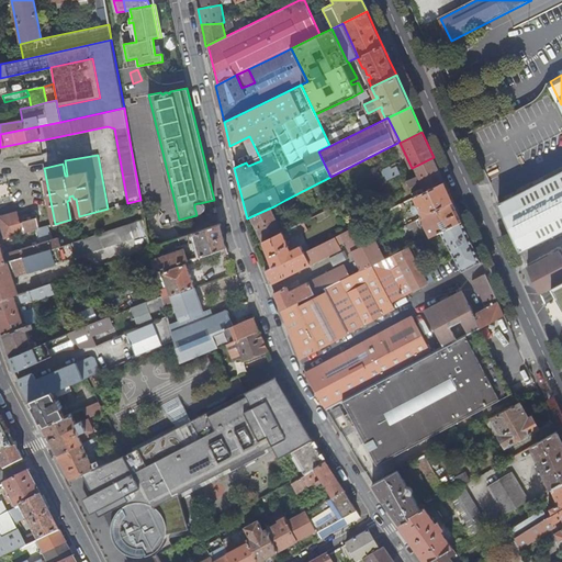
[(259,156),(246,163),(248,166),(261,160),(259,156)]
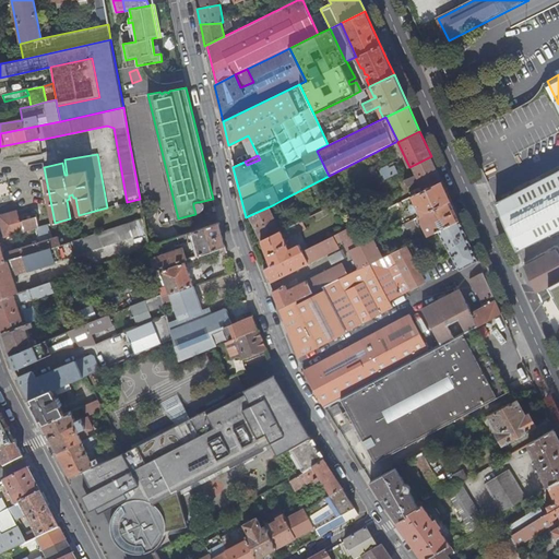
[(442,181),(431,156),(412,166),(416,175),(403,181),(403,183),(406,182),(408,187),(419,181),(421,187),(415,190),(417,193),(442,181)]
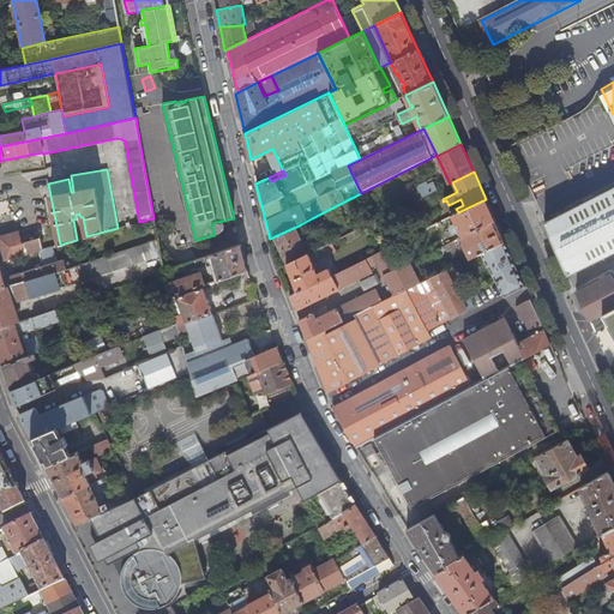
[(417,187),(422,197),(438,190),(434,182),(428,185),(426,182),(417,187)]
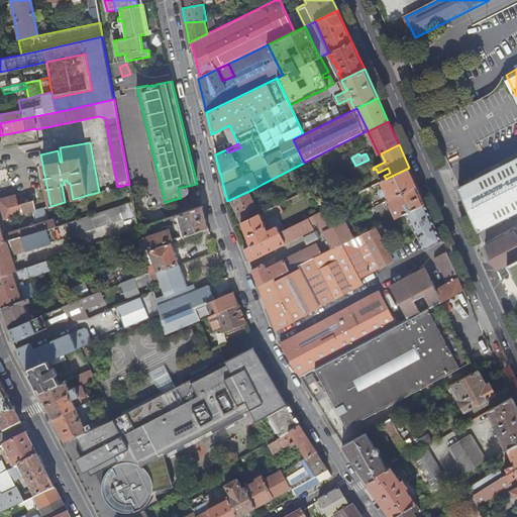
[(516,157),(460,188),(481,232),(516,213),(516,157)]
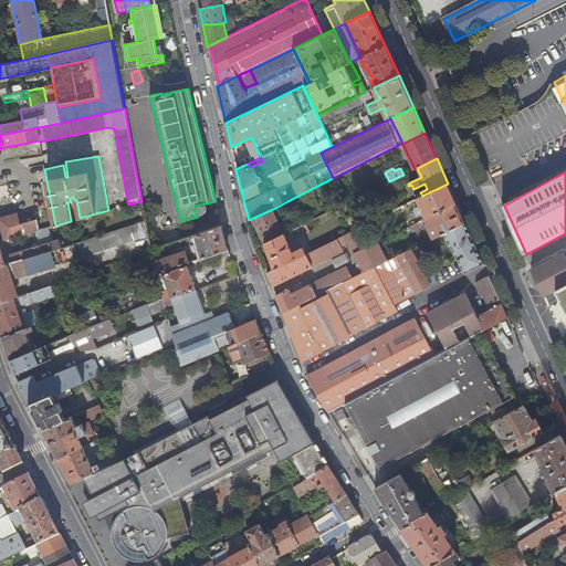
[(457,202),(448,184),(422,196),(418,198),(420,205),(416,207),(415,208),(417,213),(419,213),(423,211),(427,217),(457,202)]
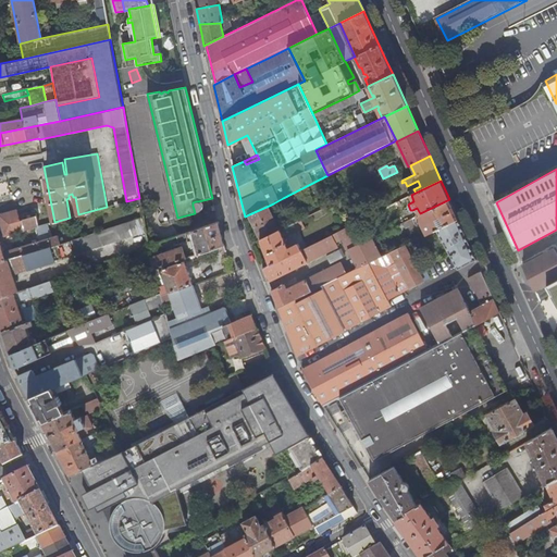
[(0,196),(10,195),(8,183),(0,183),(0,196)]
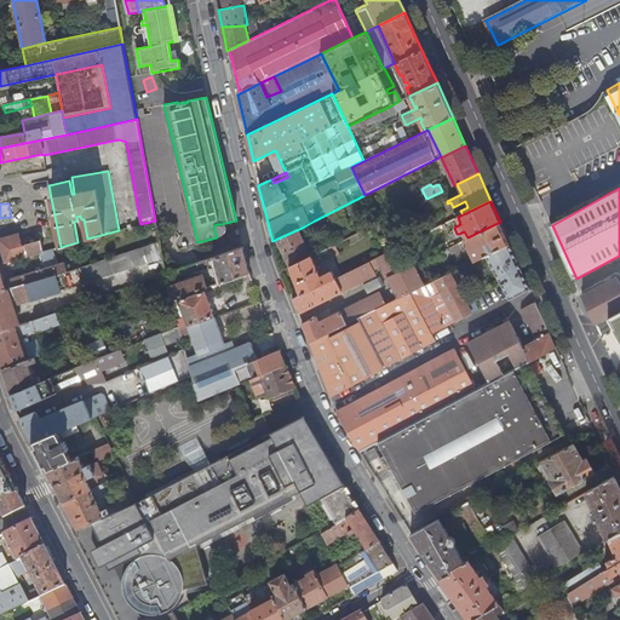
[(475,260),(486,254),(489,253),(484,244),(489,241),(494,251),(510,244),(500,222),(468,237),(464,239),(464,240),(475,260)]
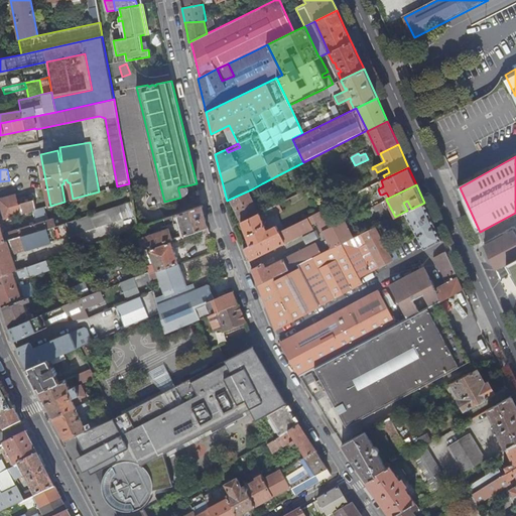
[(178,190),(179,194),(181,196),(184,197),(187,195),(188,192),(187,189),(185,186),(183,186),(181,186),(179,188),(178,190)]
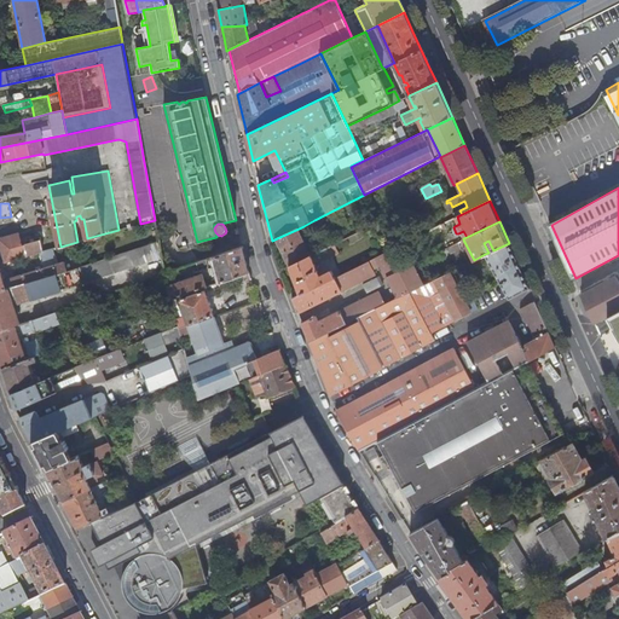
[(299,229),(277,238),(290,267),(312,256),(299,229)]
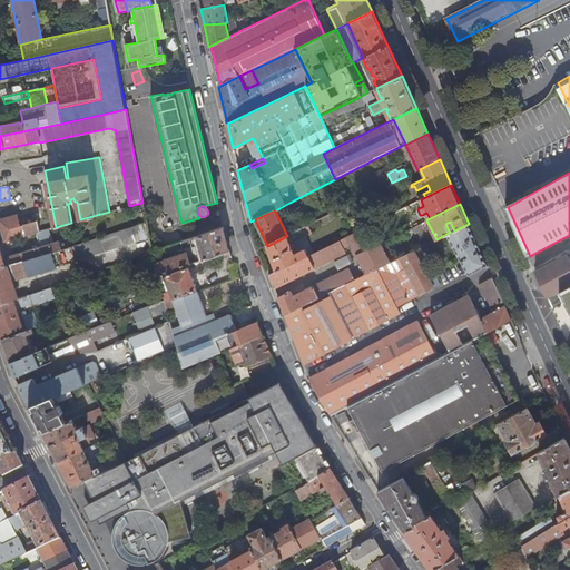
[(0,220),(0,225),(6,242),(40,232),(37,220),(20,225),(17,216),(0,219),(0,220)]
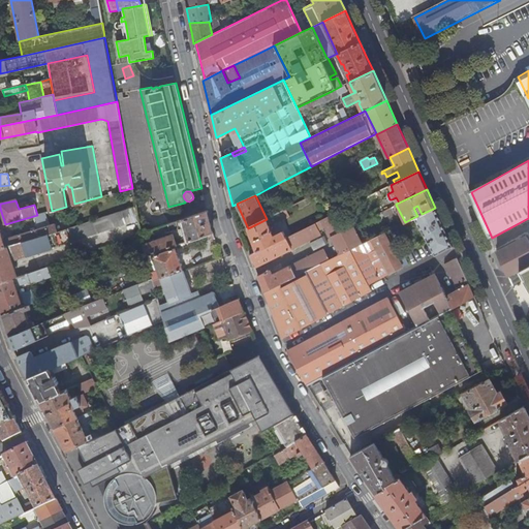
[(0,248),(0,283),(18,277),(10,258),(12,257),(14,260),(73,241),(138,220),(135,206),(57,230),(0,248)]
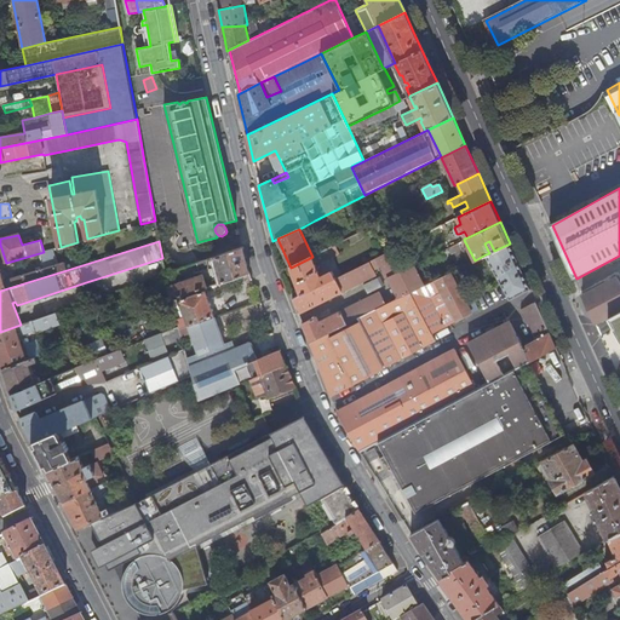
[(510,299),(529,288),(510,244),(494,251),(489,253),(486,254),(510,299)]
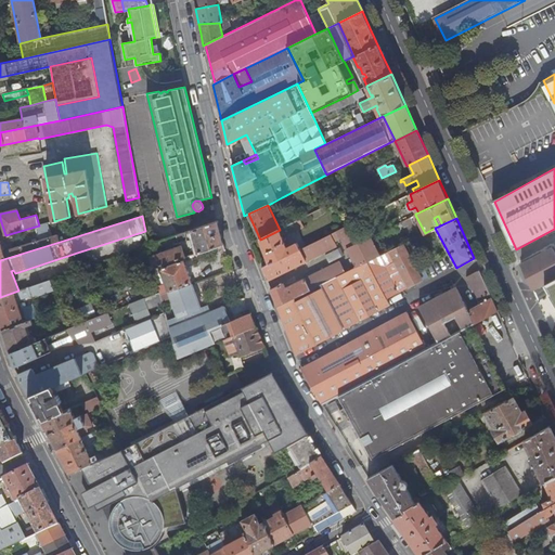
[(305,227),(300,219),(289,224),(294,232),(305,227)]
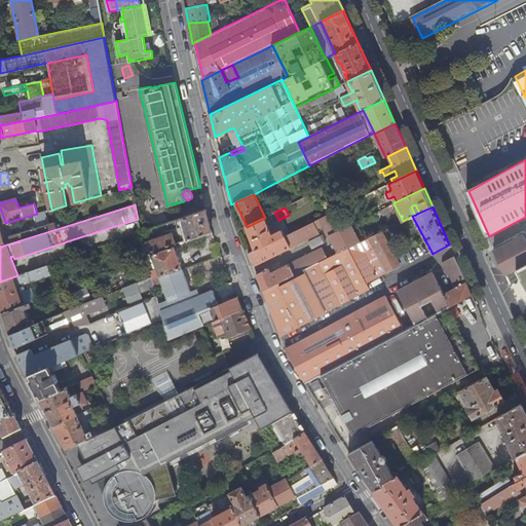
[(212,231),(207,210),(172,221),(174,225),(177,224),(178,228),(184,226),(187,239),(212,231)]
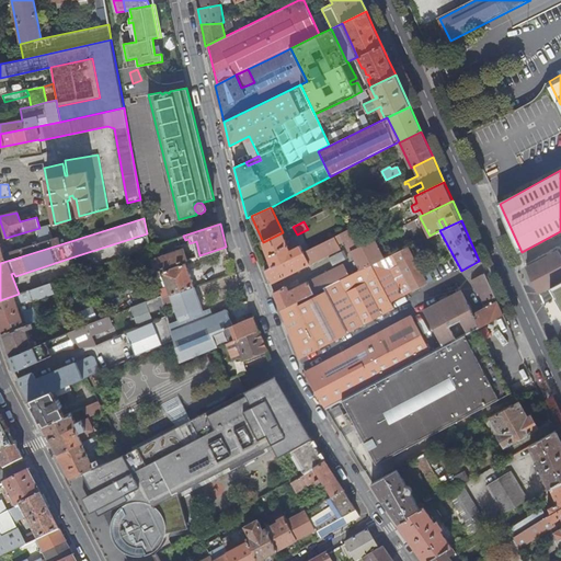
[(273,267),(265,271),(271,283),(275,281),(276,282),(286,277),(286,275),(288,274),(289,275),(295,273),(294,272),(340,249),(338,244),(345,241),(359,271),(384,259),(375,239),(362,245),(353,227),(304,252),(273,267)]
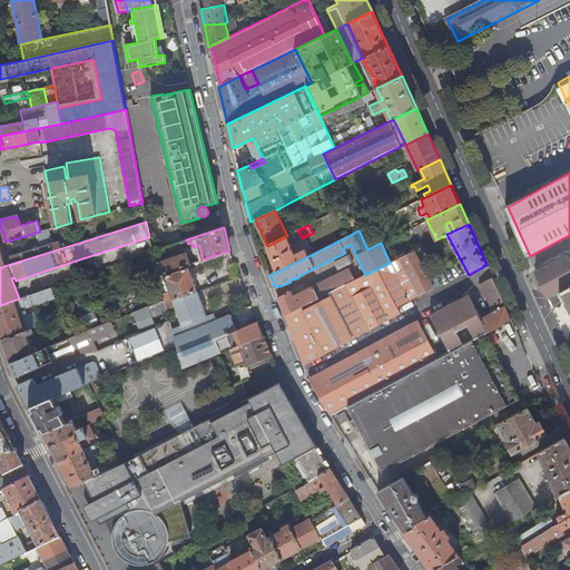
[(287,236),(267,246),(277,272),(308,256),(305,249),(295,255),(287,236)]
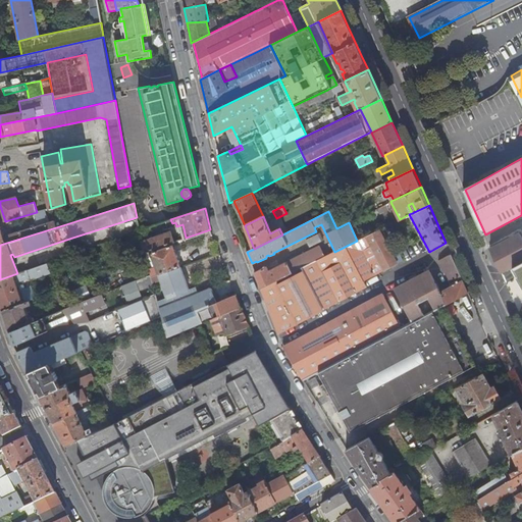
[(0,245),(56,227),(53,220),(18,231),(2,237),(0,229),(0,226),(2,226),(0,222),(0,245)]
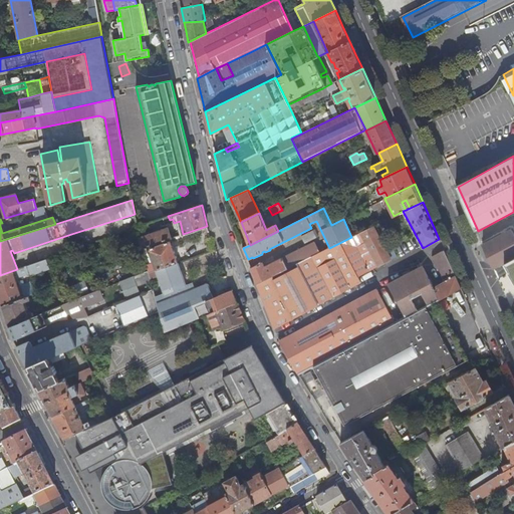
[(147,231),(145,224),(138,227),(140,233),(147,231)]
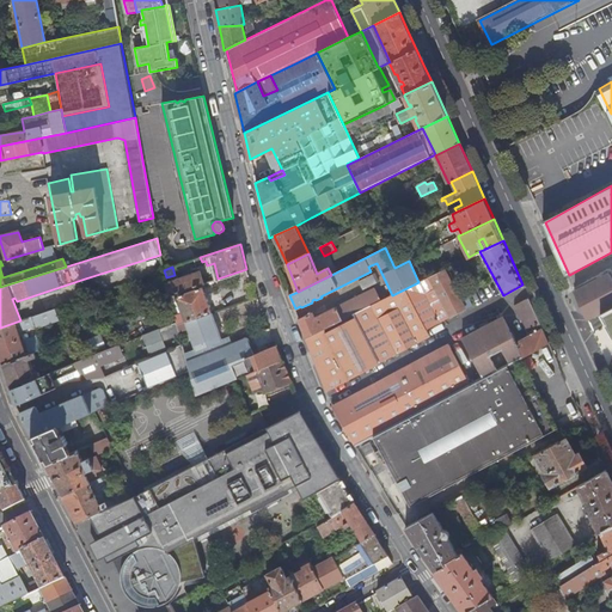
[(456,289),(445,269),(423,280),(418,282),(392,295),(384,299),(354,314),(306,337),(328,391),(430,336),(427,330),(472,305),(461,286),(456,289)]
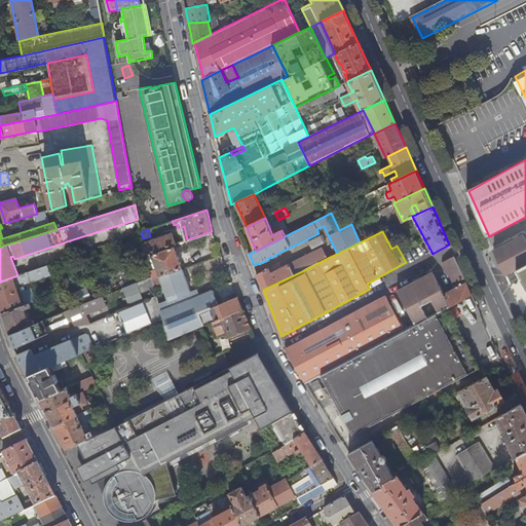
[(146,255),(180,242),(179,239),(173,241),(171,234),(143,243),(146,255)]
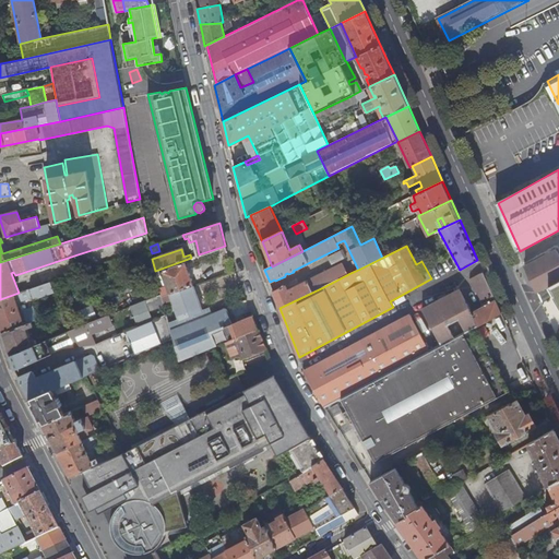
[(526,266),(539,294),(551,287),(558,283),(558,252),(558,250),(526,266)]
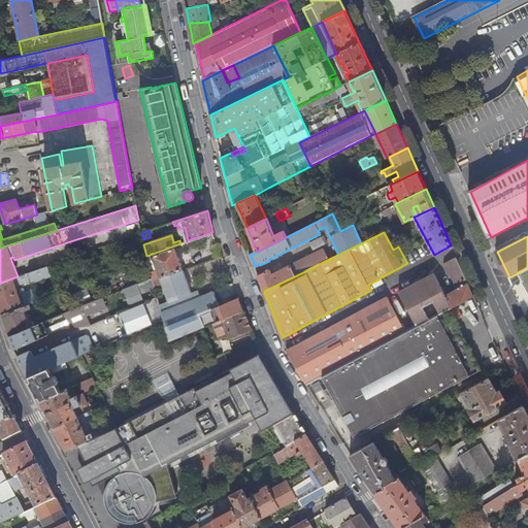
[(314,250),(325,244),(322,237),(309,242),(314,250)]
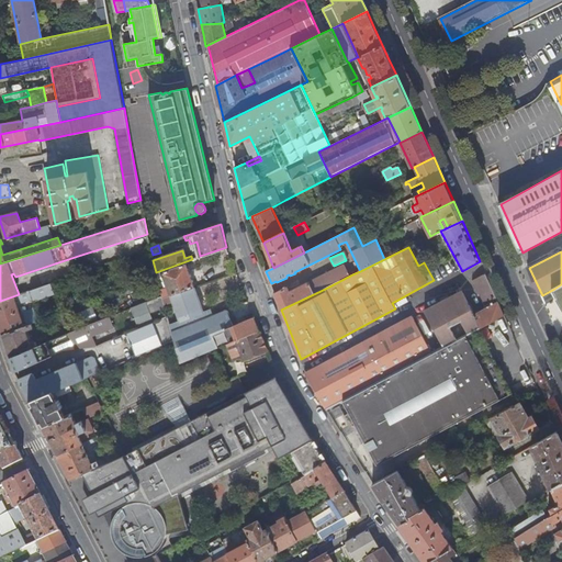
[(169,291),(161,294),(163,299),(194,287),(186,265),(163,272),(169,291)]
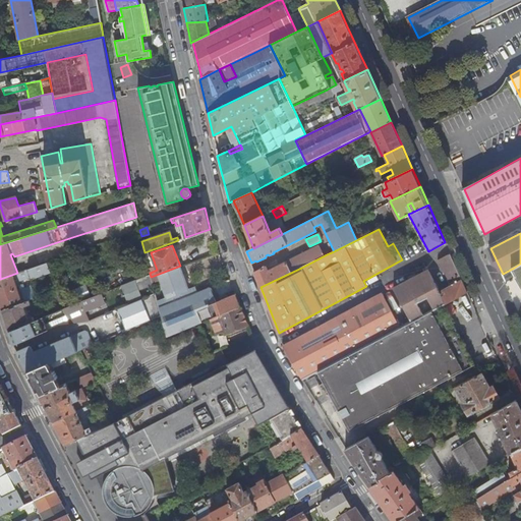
[(296,257),(301,268),(327,254),(323,245),(296,257)]
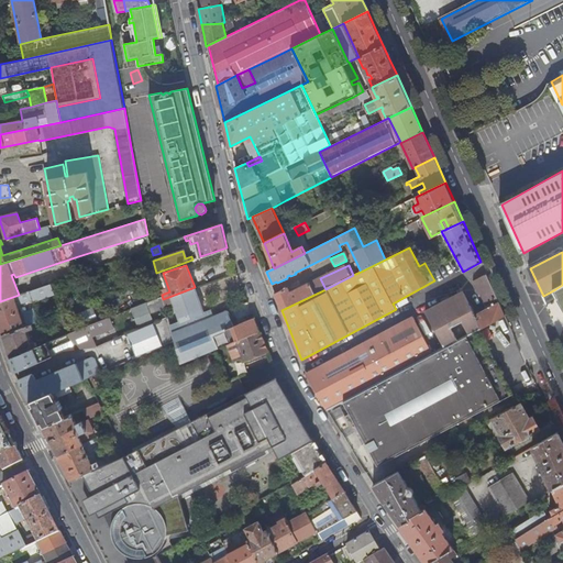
[(430,333),(435,330),(445,348),(465,337),(478,329),(505,316),(486,274),(474,282),(487,308),(475,315),(463,291),(419,315),(430,333)]
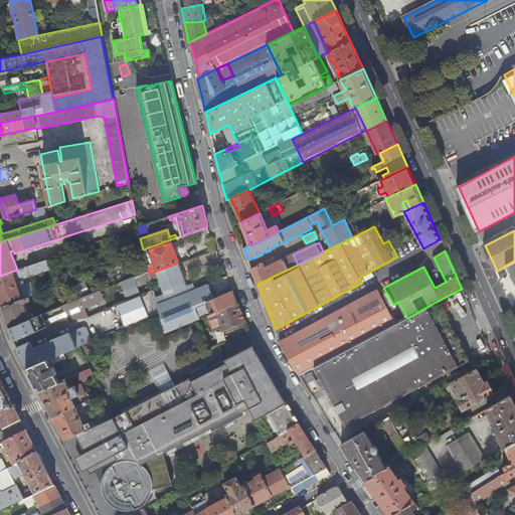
[(251,269),(258,284),(298,265),(293,254),(266,268),(263,264),(251,269)]
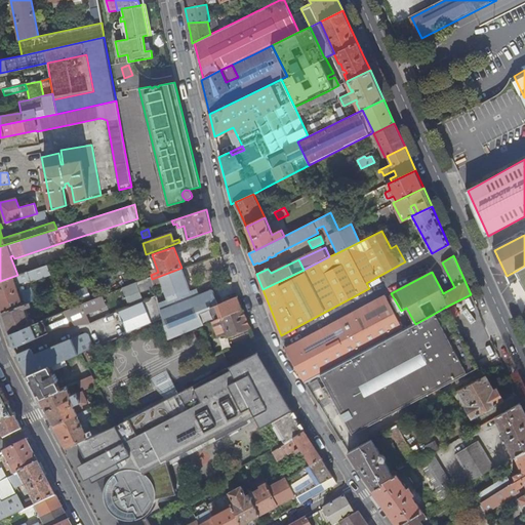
[(507,276),(513,290),(524,283),(524,266),(518,270),(507,276)]
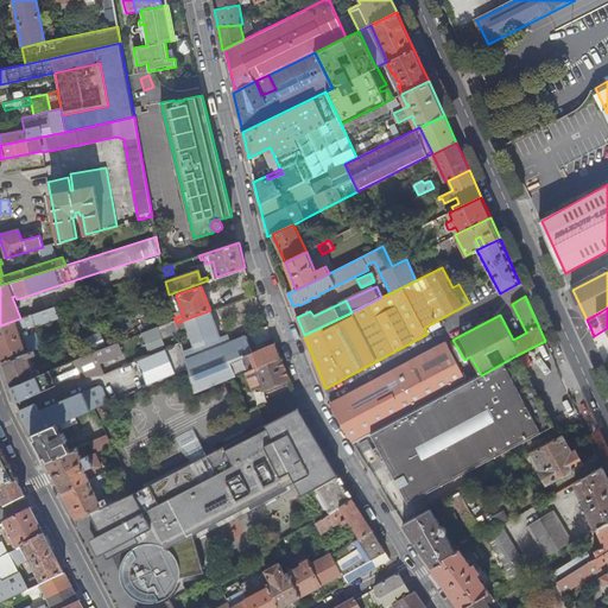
[(20,318),(0,325),(0,355),(2,363),(26,354),(21,340),(25,339),(24,335),(20,336),(18,328),(36,321),(37,323),(51,318),(48,309),(20,318)]
